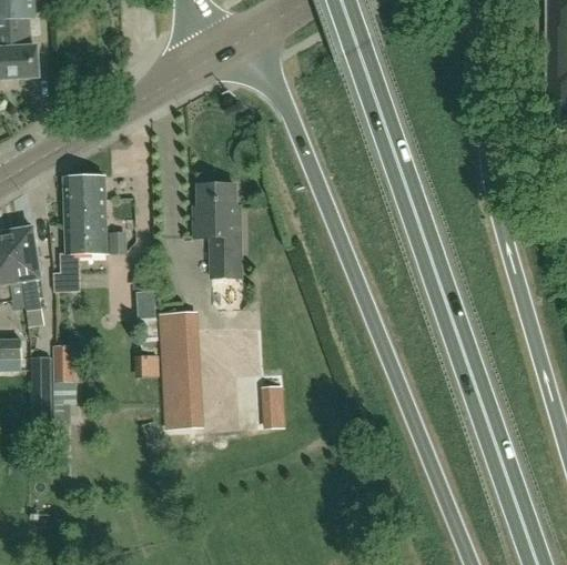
[(32,14),(30,0),(0,0),(0,30),(23,29),(23,18),(28,18),(28,16),(32,14)]
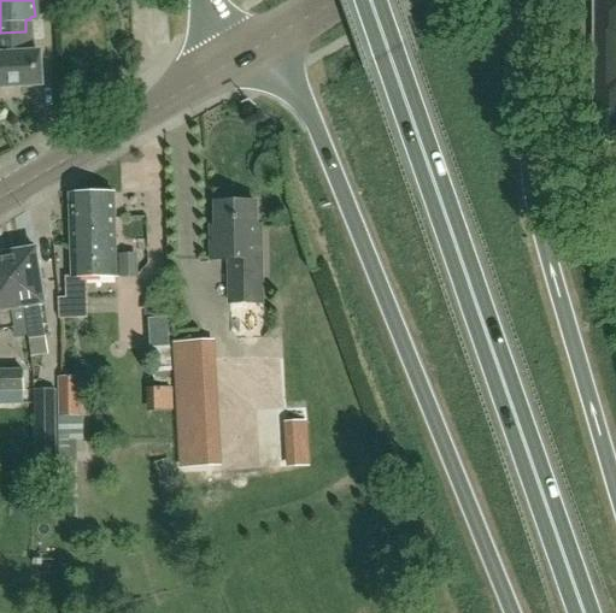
[(591,0),(591,133),(615,131),(615,0),(591,0)]
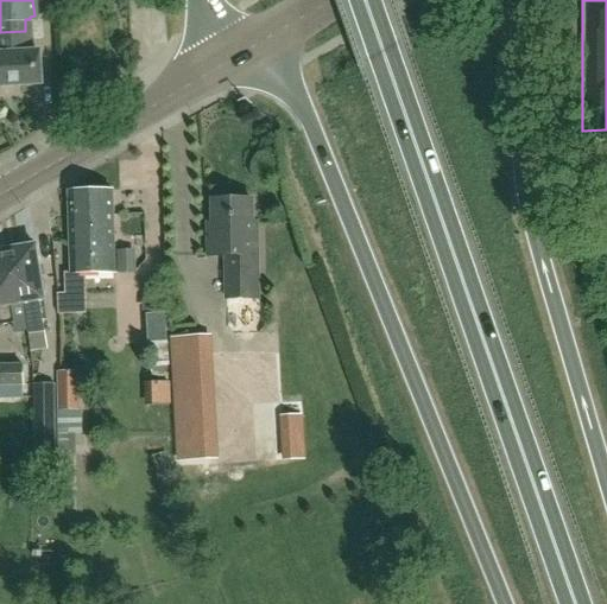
[(0,81),(2,82),(5,82),(21,82),(23,80),(39,80),(38,50),(31,50),(30,19),(25,19),(25,31),(0,32),(0,81)]
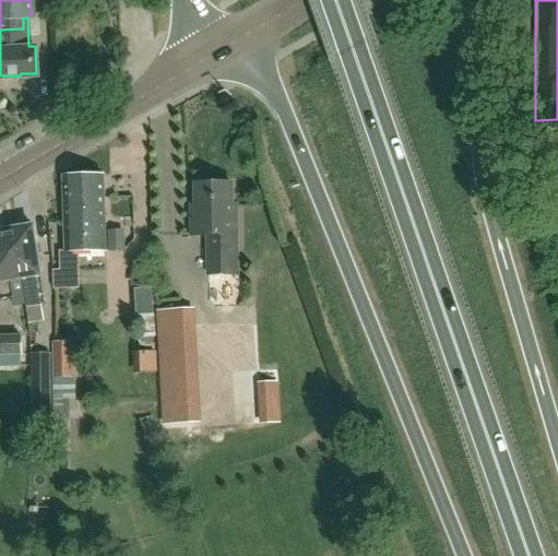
[(103,173),(62,174),(63,190),(70,190),(70,196),(84,196),(85,223),(92,223),(93,248),(105,248),(103,173)]
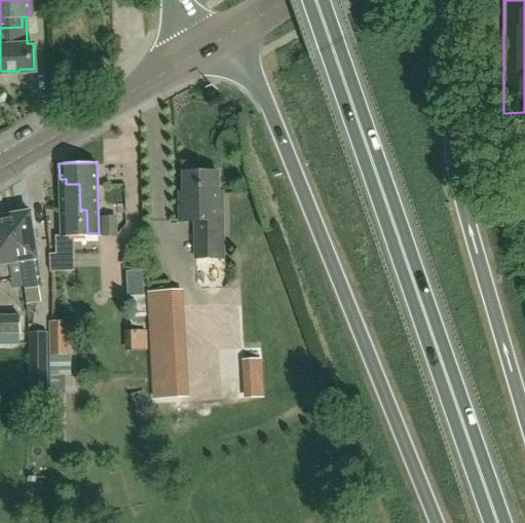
[(216,170),(183,170),(184,199),(179,199),(180,219),(198,218),(198,233),(194,233),(195,257),(222,256),(221,198),(217,199),(216,170)]
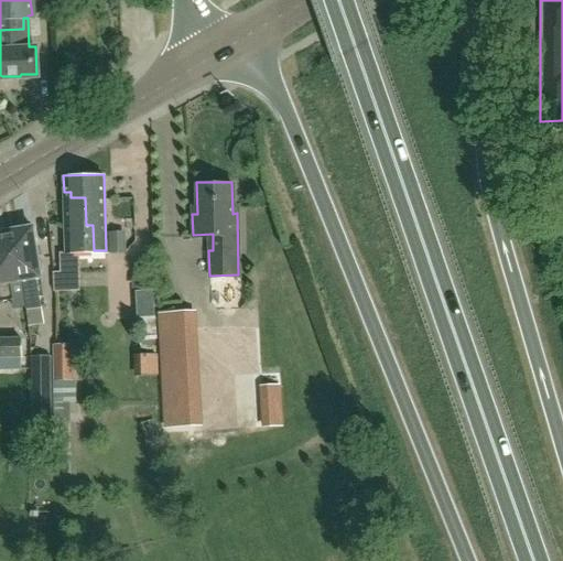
[(71,192),(64,192),(65,250),(58,250),(60,270),(75,270),(74,251),(94,250),(93,225),(86,225),(85,197),(71,197),(71,192)]
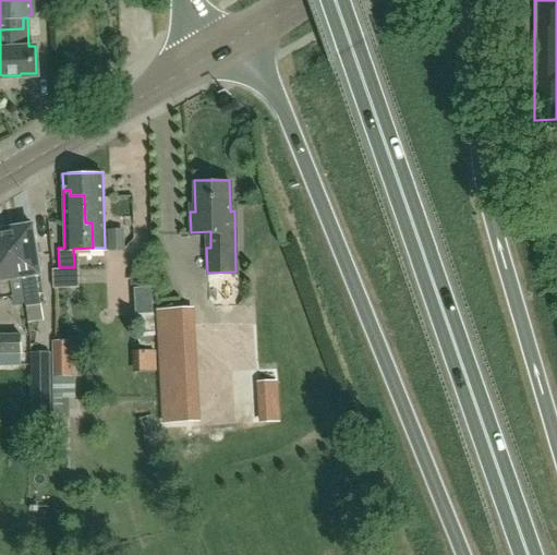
[(16,225),(12,226),(21,275),(25,304),(40,301),(36,273),(40,272),(39,269),(41,261),(37,254),(32,222),(27,224),(27,220),(15,221),(16,225)]
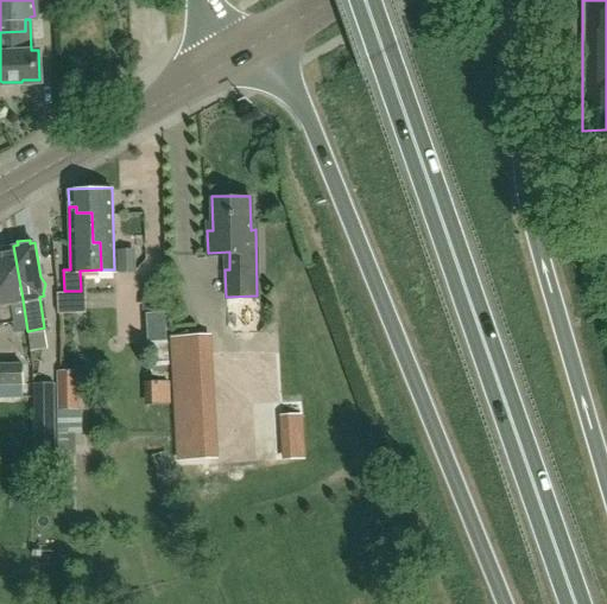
[(23,299),(13,246),(0,247),(0,322),(13,319),(10,302),(23,299)]
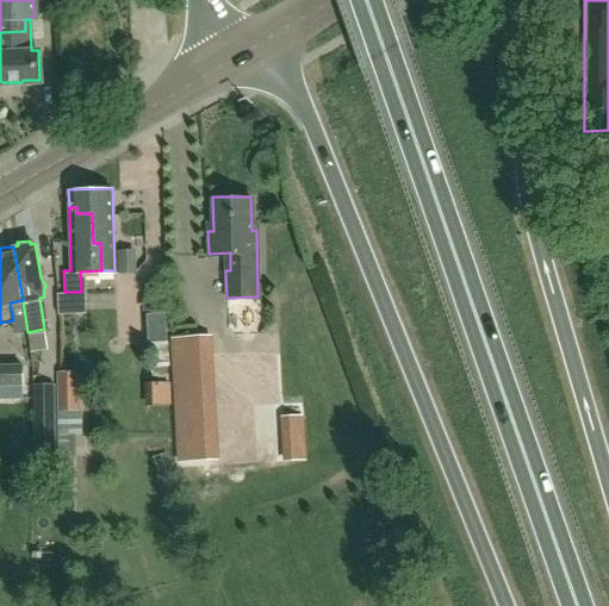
[(116,248),(117,272),(136,270),(135,247),(116,248)]
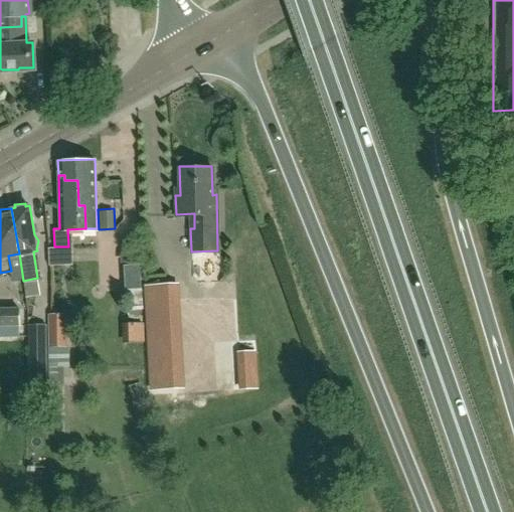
[(141,286),(139,287),(138,264),(124,265),(126,287),(125,288),(125,290),(141,290),(141,286)]
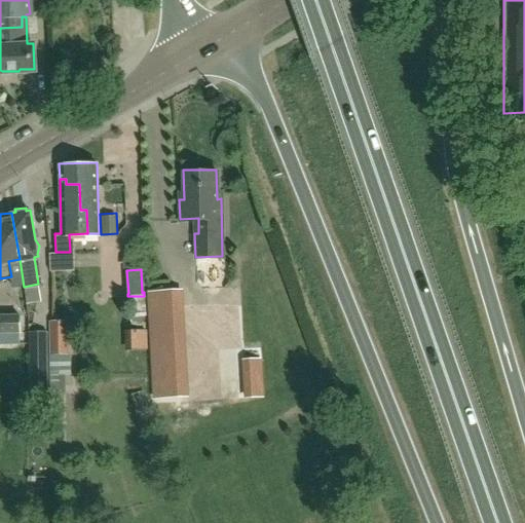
[(149,289),(150,310),(176,308),(175,288),(149,289)]
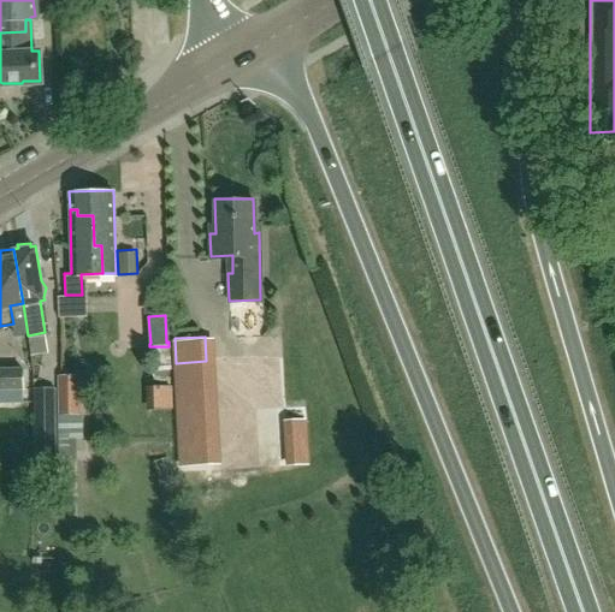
[(0,400),(22,402),(22,388),(23,387),(23,366),(0,366),(0,400)]
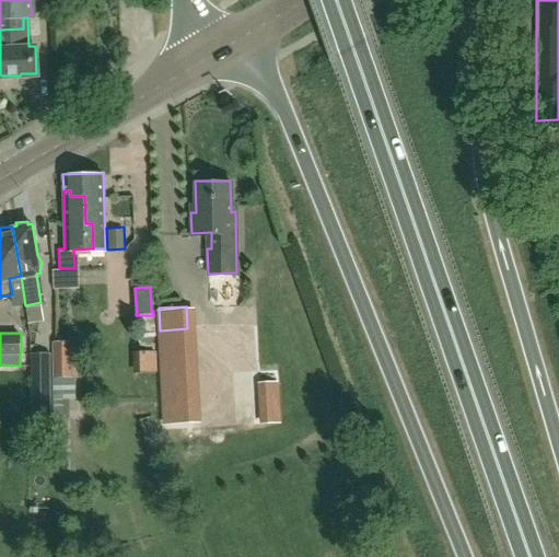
[(73,339),(51,339),(51,375),(73,375),(73,339)]
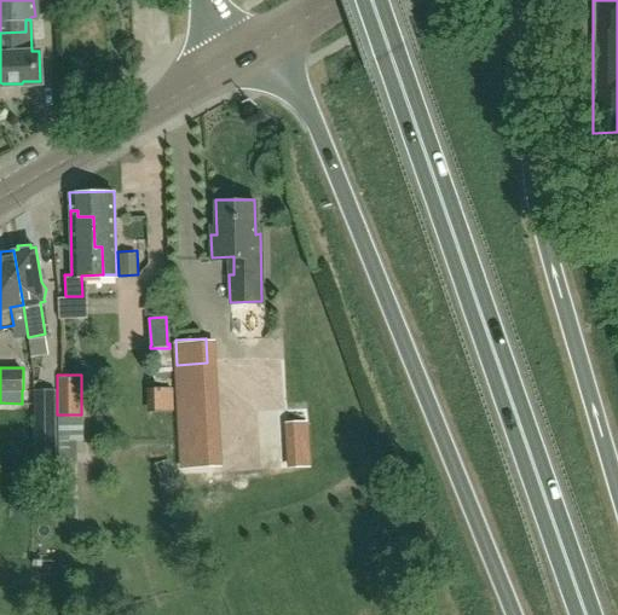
[(42,454),(58,454),(58,427),(56,427),(55,389),(34,388),(34,429),(42,429),(42,454)]
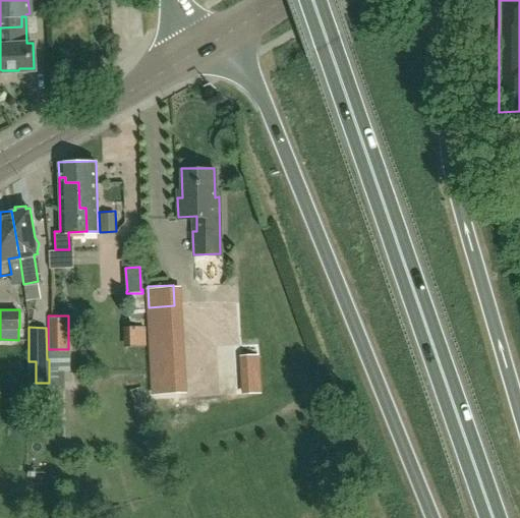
[(198,383),(231,378),(225,336),(191,340),(198,383)]
